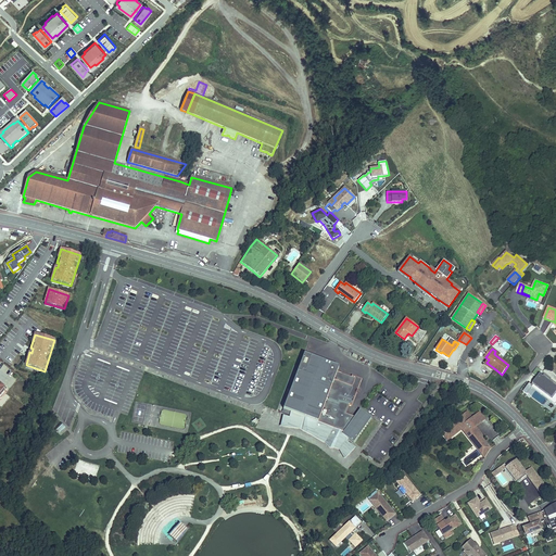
[(351,405),(361,379),(352,375),(351,377),(337,371),(338,367),(304,354),(299,366),(297,365),(294,369),(298,370),(297,374),(293,373),(291,378),(294,379),(292,384),(289,383),(288,388),(290,389),(288,394),(286,393),(283,397),(287,399),(281,413),(300,419),(300,427),(306,431),(315,432),(320,438),(327,442),(326,443),(330,446),(331,445),(335,445),(341,447),(348,439),(353,443),(373,418),(359,409),(354,417),(345,414),(338,411),(341,402),(349,405),(351,405)]
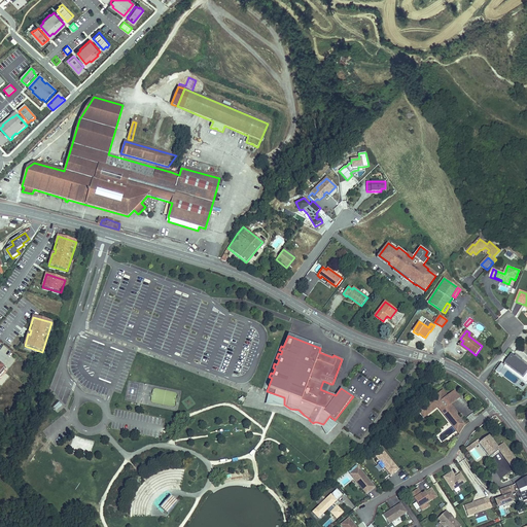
[(505,364),(516,372),(517,371),(521,374),(520,375),(524,378),(522,380),(526,384),(526,383),(526,363),(521,359),(520,360),(518,359),(519,358),(516,356),(515,357),(513,355),(510,358),(505,364)]
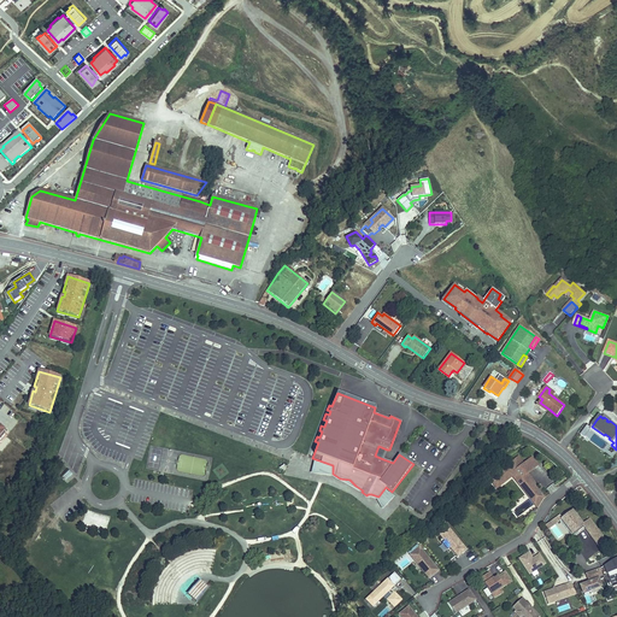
[(591,430),(611,445),(613,442),(609,439),(610,438),(605,434),(604,435),(592,427),(597,419),(595,418),(589,427),(591,428),(591,430)]
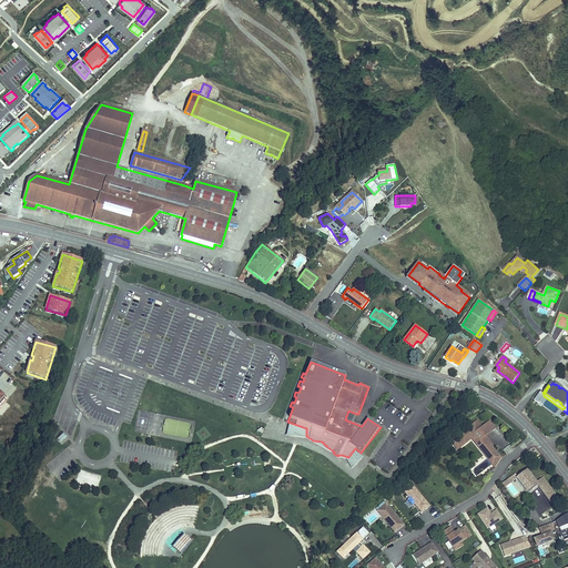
[(535,401),(539,404),(544,396),(544,394),(543,393),(541,392),(535,401)]
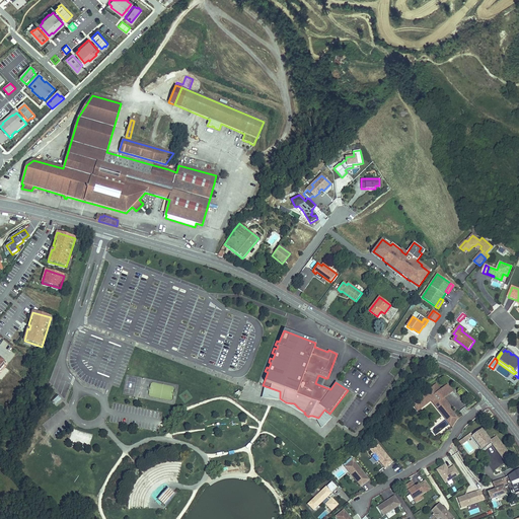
[(322,386),(325,378),(318,375),(315,383),(322,386)]
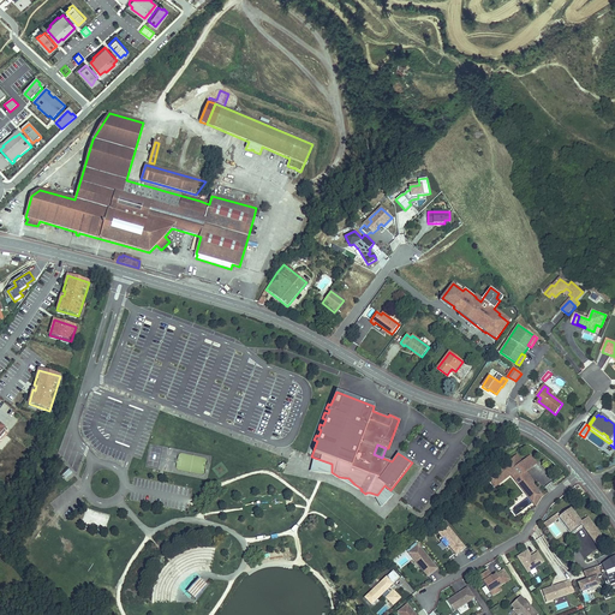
[(525,485),(529,490),(533,487),(536,484),(530,477),(529,478),(524,473),(525,472),(536,464),(530,457),(521,463),(519,465),(514,458),(505,465),(506,466),(496,475),(495,473),(488,479),(495,488),(499,484),(511,475),(521,488),(525,485)]
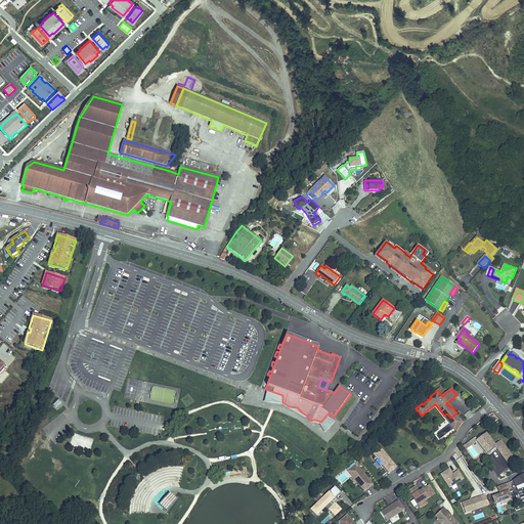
[(58,400),(53,405),(55,408),(61,402),(58,400)]
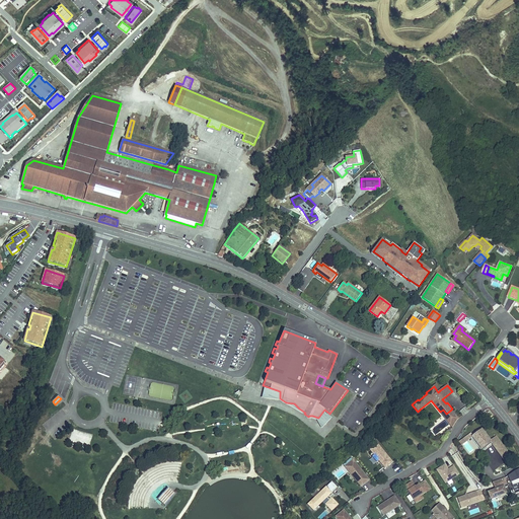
[(451,420),(454,417),(450,411),(446,414),(443,410),(440,412),(450,424),(453,421),(451,420)]
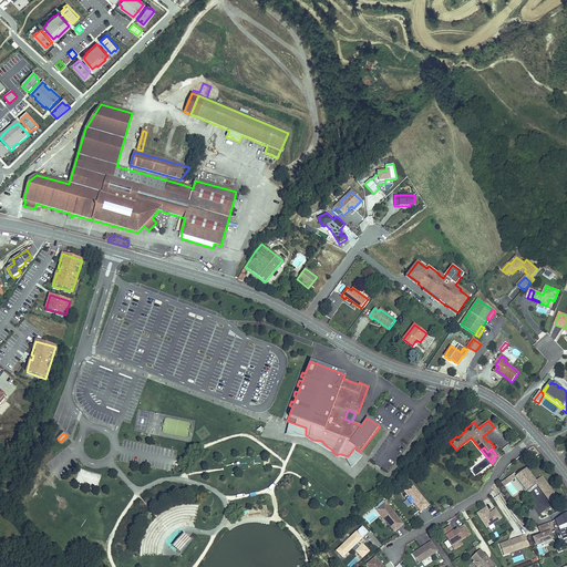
[(101,473),(78,471),(76,485),(100,487),(101,473)]
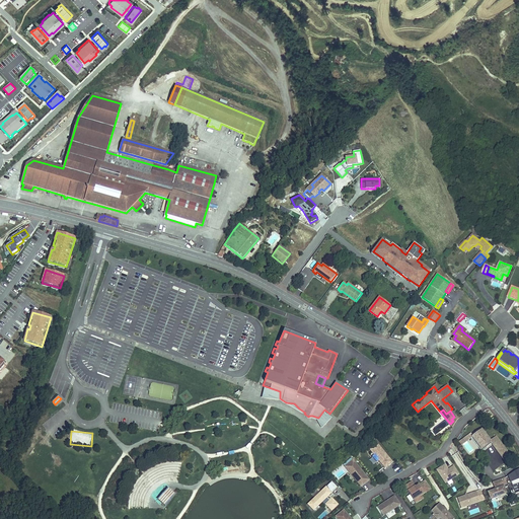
[(482,431),(473,437),(471,438),(477,447),(479,446),(483,450),(491,444),(492,444),(490,441),(482,431)]
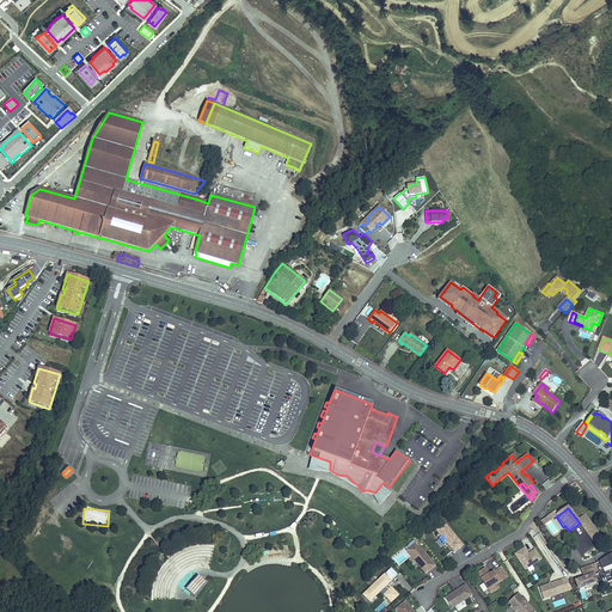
[(558,515),(555,512),(542,521),(544,525),(556,516),(558,515)]
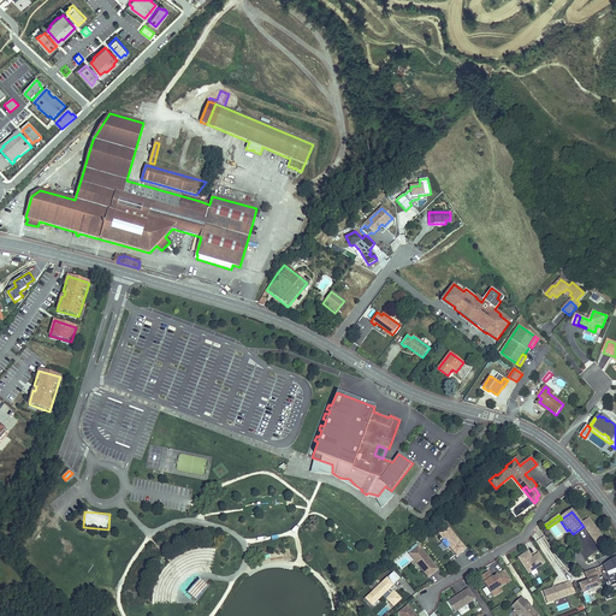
[(596,527),(588,519),(581,523),(584,527),(582,527),(587,533),(596,527)]
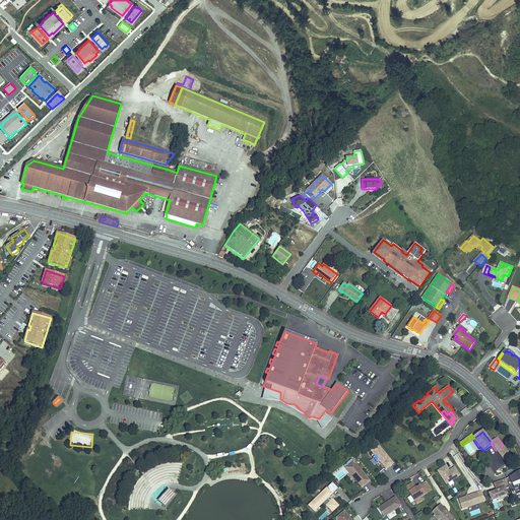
[(382,450),(376,443),(374,440),(370,443),(373,446),(369,449),(375,456),(373,457),(378,463),(380,461),(381,460),(382,461),(381,462),(385,467),(387,466),(388,467),(393,463),(386,455),(382,451),(382,450)]
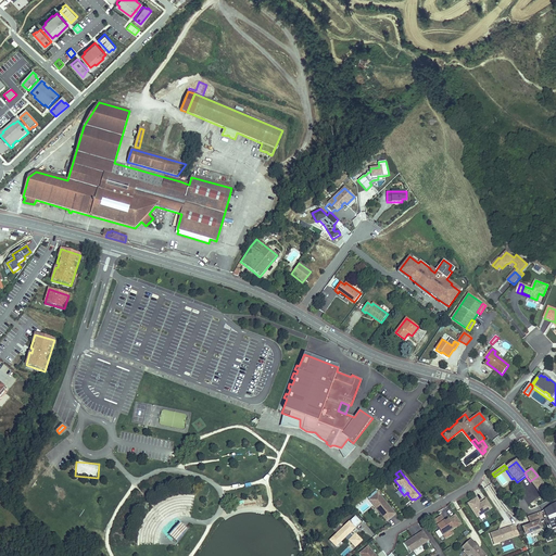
[(538,476),(530,481),(538,491),(539,491),(542,495),(548,490),(538,476)]
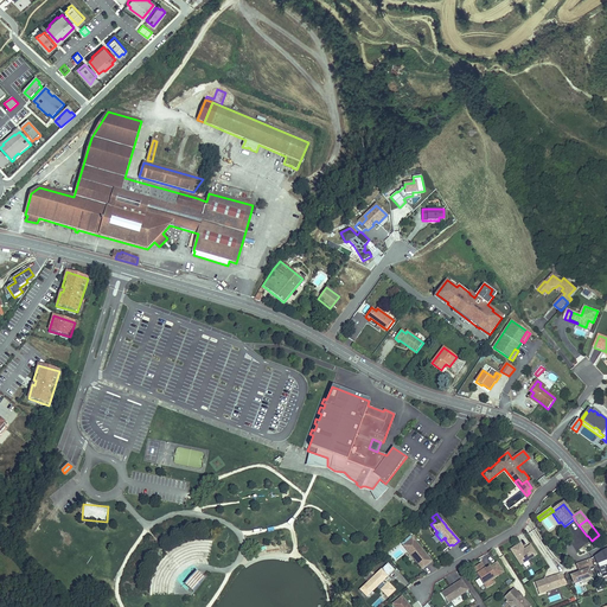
[(210,557),(215,540),(208,540),(200,538),(191,540),(181,542),(173,548),(166,554),(160,560),(155,568),(152,581),(151,595),(168,594),(168,583),(172,575),(178,567),(185,562),(196,556),(210,557)]
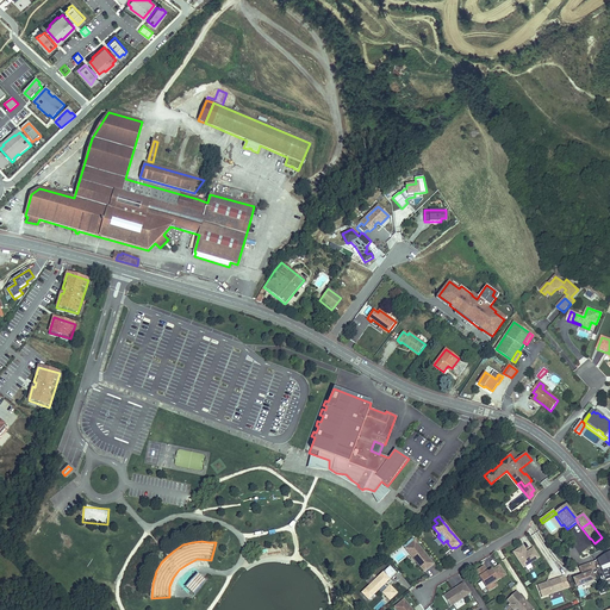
[(417,564),(423,571),(428,567),(427,567),(428,566),(429,567),(434,565),(422,551),(423,551),(415,541),(405,548),(412,558),(415,555),(419,561),(417,564)]
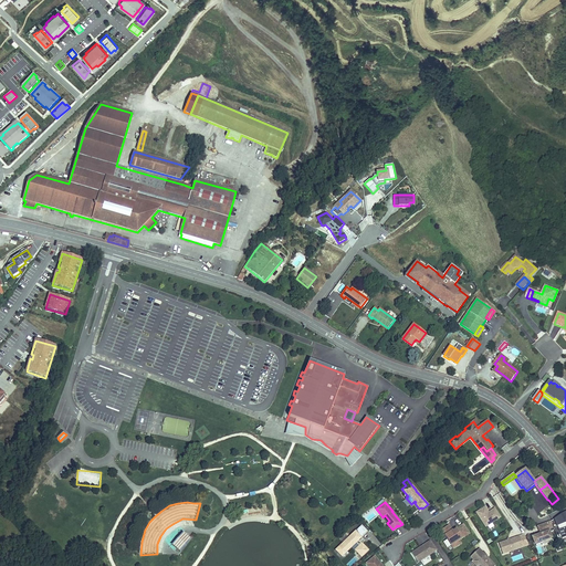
[(485,527),(501,517),(495,509),(489,513),(485,506),(477,512),(485,527)]
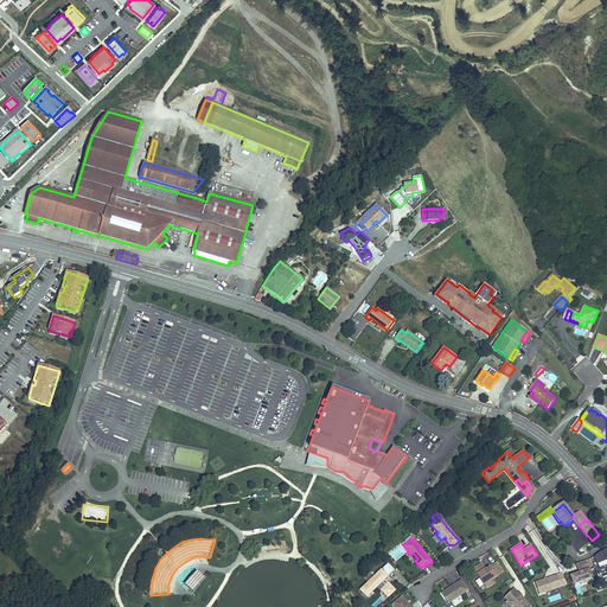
[(600,568),(606,564),(606,548),(595,556),(600,568)]
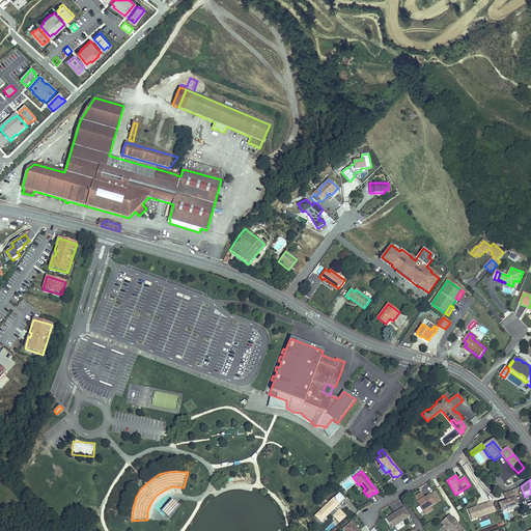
[(515,499),(520,498),(516,488),(505,494),(507,499),(508,499),(508,501),(505,502),(508,510),(508,511),(519,508),(515,499)]
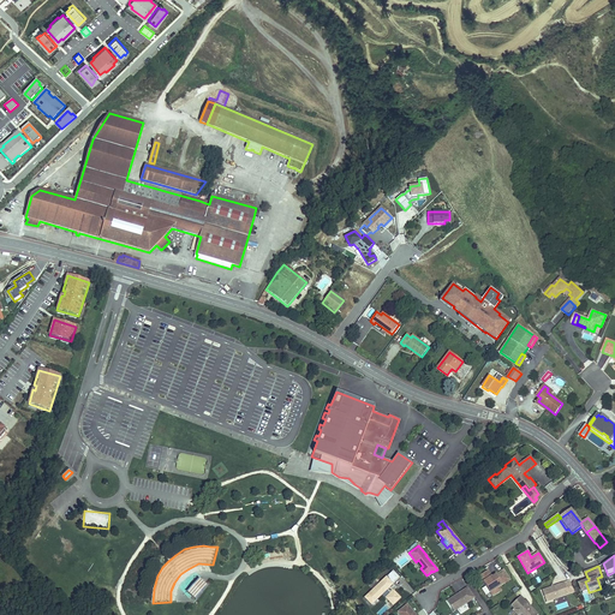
[(389,587),(389,585),(393,584),(400,578),(393,571),(365,598),(372,605),(375,605),(375,601),(387,590),(390,593),(386,598),(393,605),(400,598),(393,591),(389,587)]
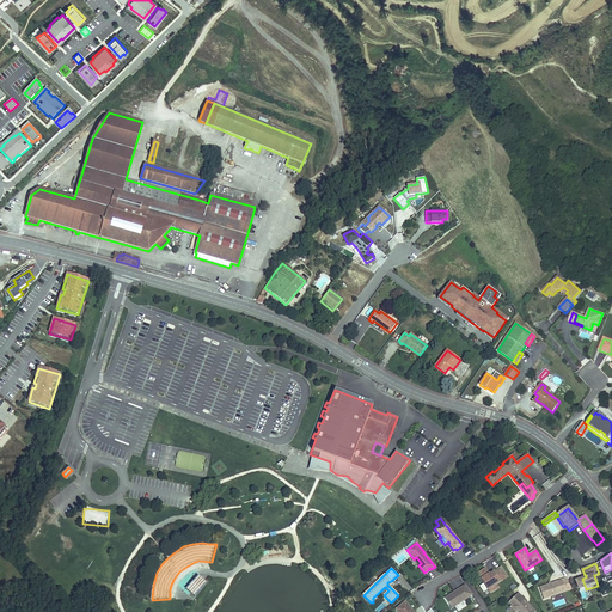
[(496,585),(507,576),(501,568),(493,573),(493,574),(490,575),(485,568),(478,573),(488,589),(496,585)]
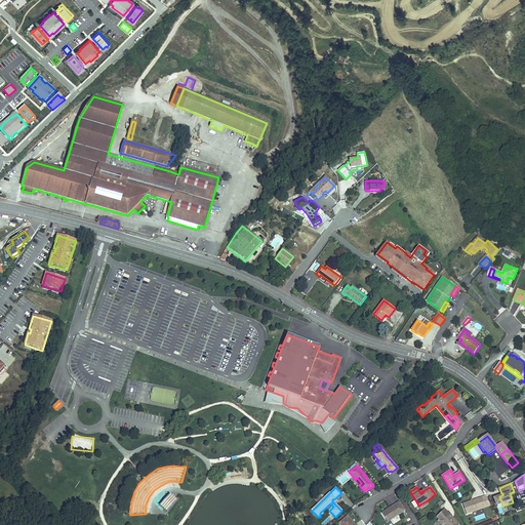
[(158,507),(161,503),(156,498),(153,501),(158,507)]
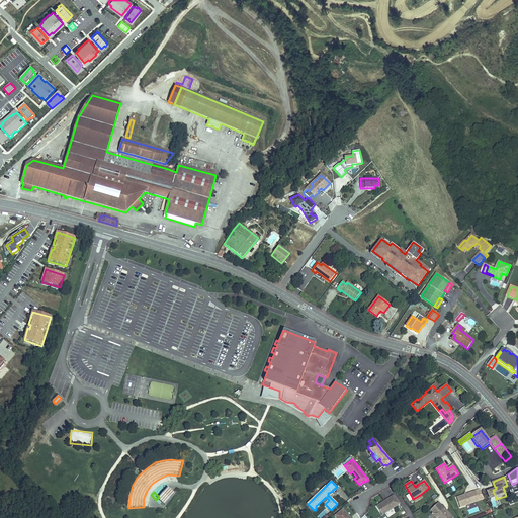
[(479,501),(475,492),(456,498),(460,507),(479,501)]
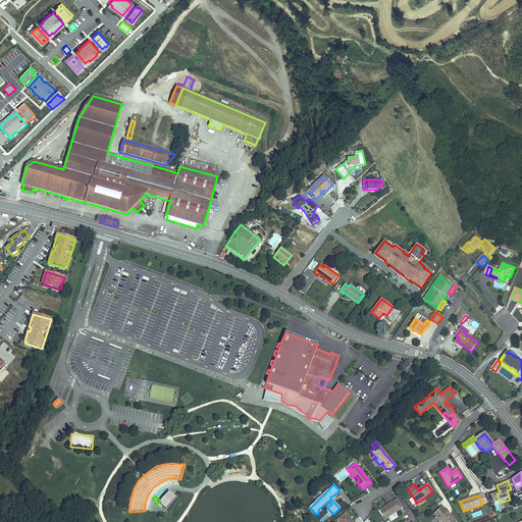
[(385,519),(403,508),(397,499),(389,504),(390,505),(388,506),(388,505),(379,510),(385,519)]
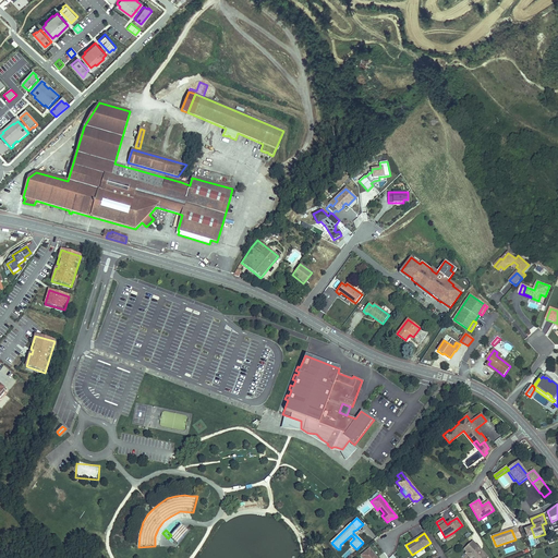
[(487,557),(488,557),(472,541),(463,549),(466,553),(472,557),(473,557),(487,557)]
